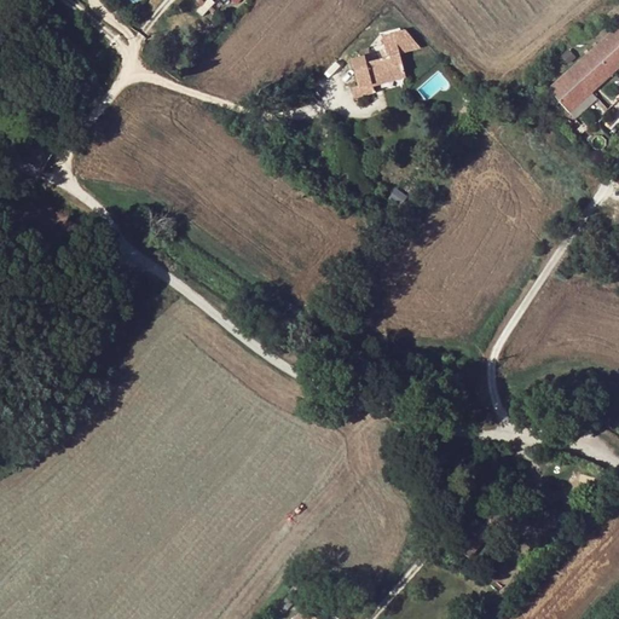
[(204,17),(217,4),(212,0),(207,0),(197,11),(204,17)]
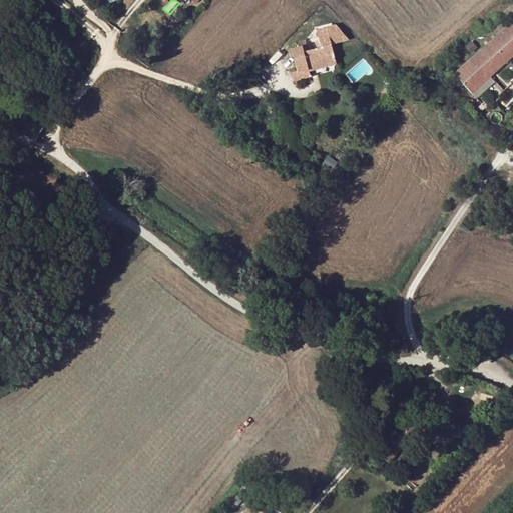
[(512,21),(455,74),(472,93),(512,55),(512,21)]
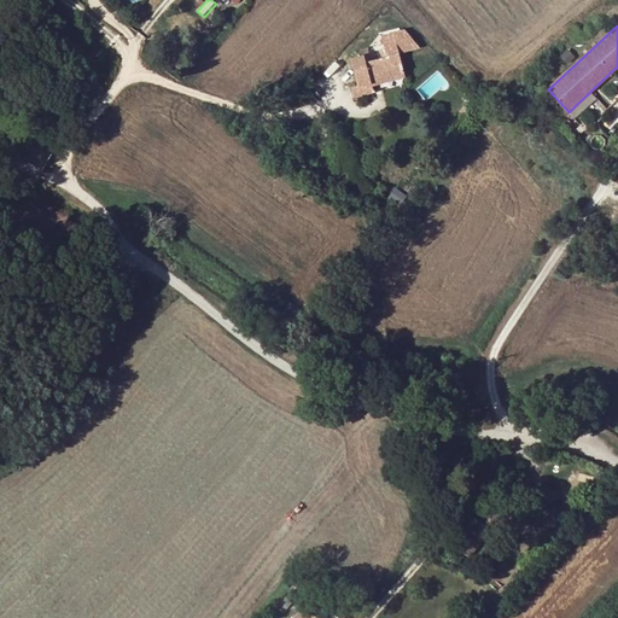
[(361,56),(351,59),(359,87),(351,88),(354,98),(380,91),(378,79),(395,74),(396,80),(407,77),(400,53),(373,60),(371,53),(361,56)]
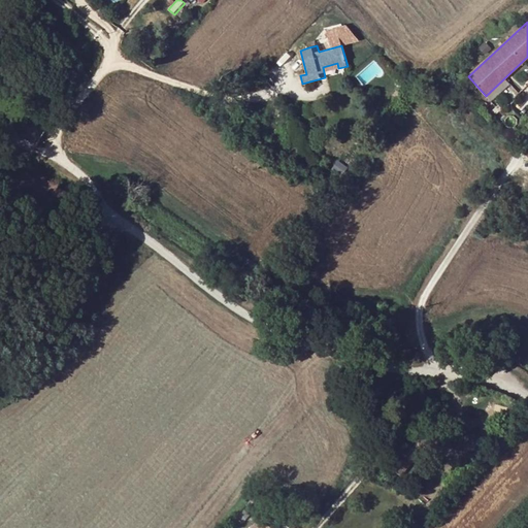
[(337,63),(323,67),(325,77),(339,74),(338,68),(337,63)]
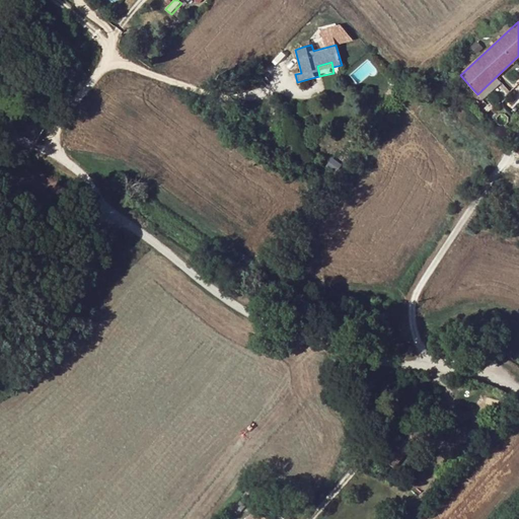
[(388,88),(385,95),(389,98),(393,91),(388,88)]
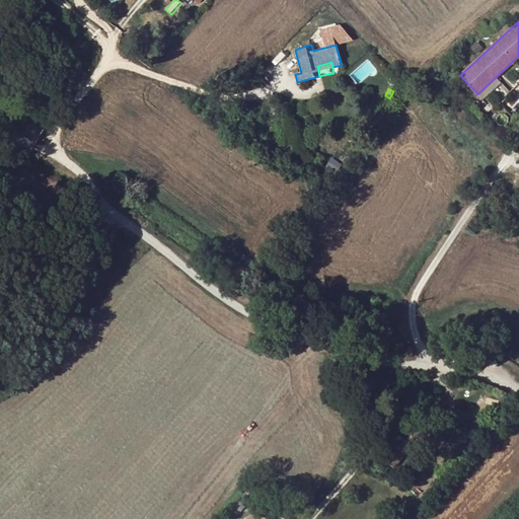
[(484,207),(496,212),(499,203),(488,199),(484,207)]
